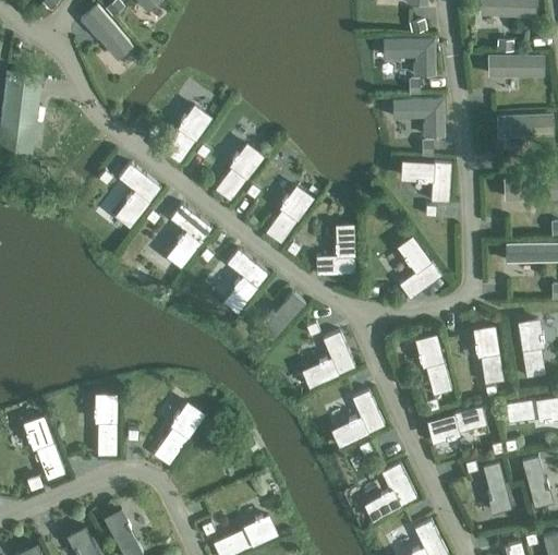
[(157,3),(160,0),(137,0),(140,2),(140,4),(145,11),(149,11),(157,5),(157,3)]
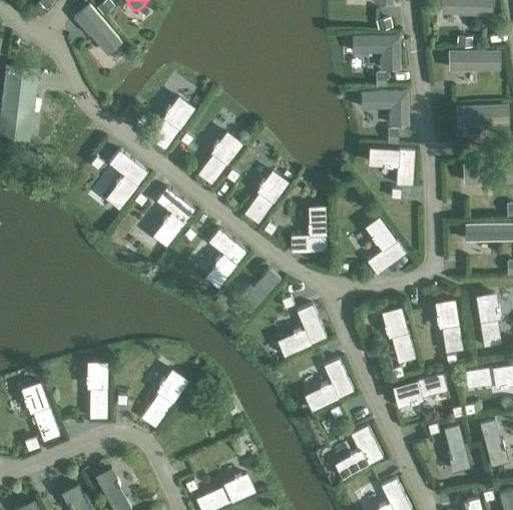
[(491,16),(492,0),(443,0),(444,3),(442,4),(442,11),(445,15),(452,15),(453,13),(469,14),(469,15),(491,16)]
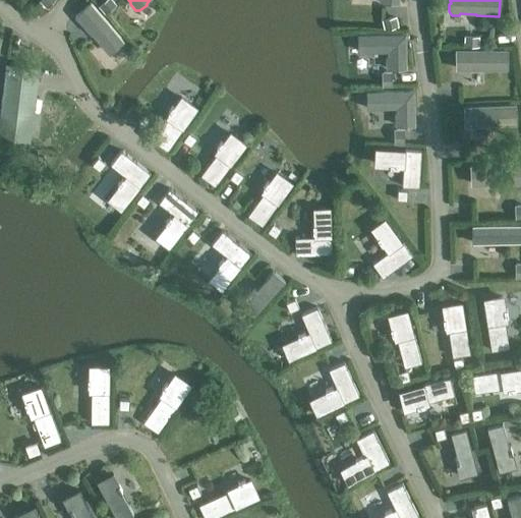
[(118,47),(123,43),(91,6),(75,18),(87,32),(89,31),(93,31),(93,35),(103,46),(102,48),(108,54),(112,55),(118,49),(118,47)]
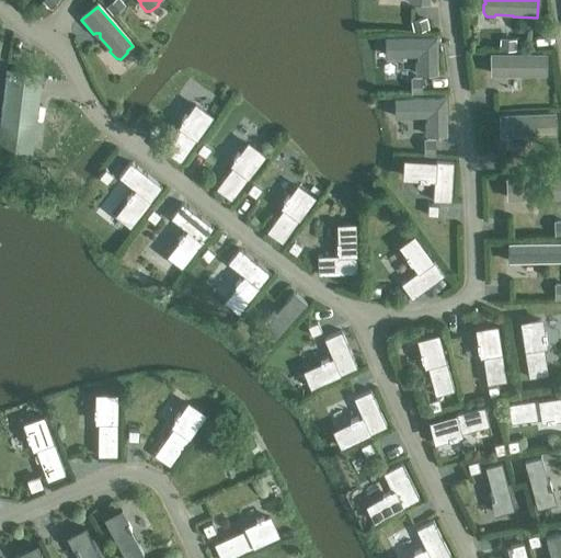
[(416,77),(437,77),(436,40),(386,41),(387,58),(419,58),(420,64),(416,64),(416,77)]
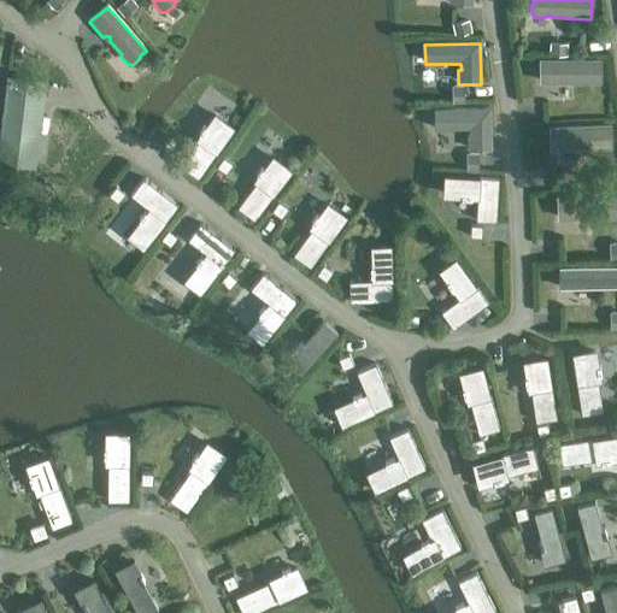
[(574,84),(600,84),(600,64),(542,64),(542,71),(540,74),(540,81),(544,86),(552,86),(554,83),(574,83),(574,84)]
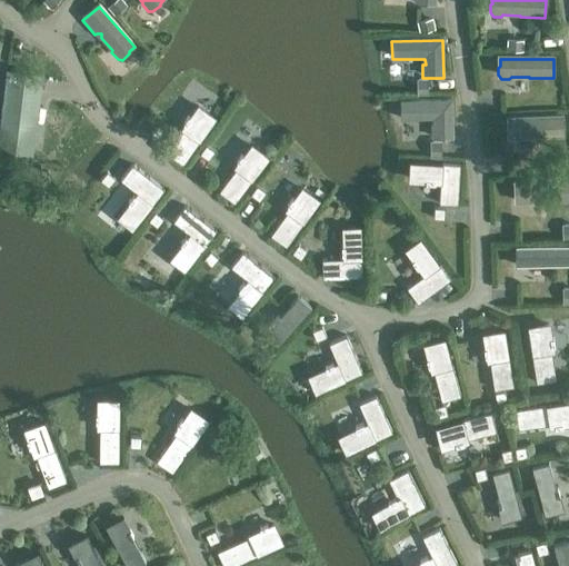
[(0,151),(32,156),(42,77),(8,72),(0,131),(0,151)]
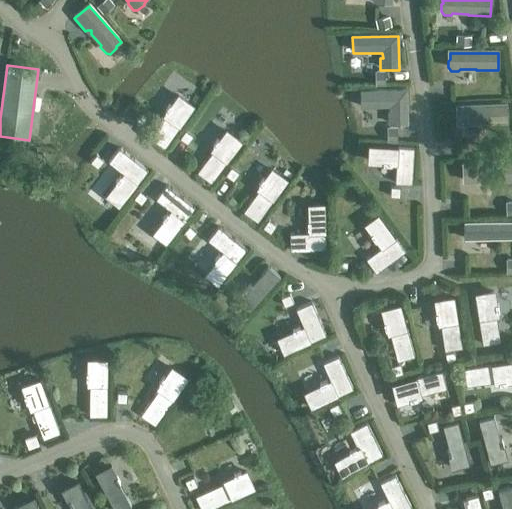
[(389,126),(407,125),(407,92),(361,92),(361,109),(391,108),(391,114),(389,114),(389,126)]
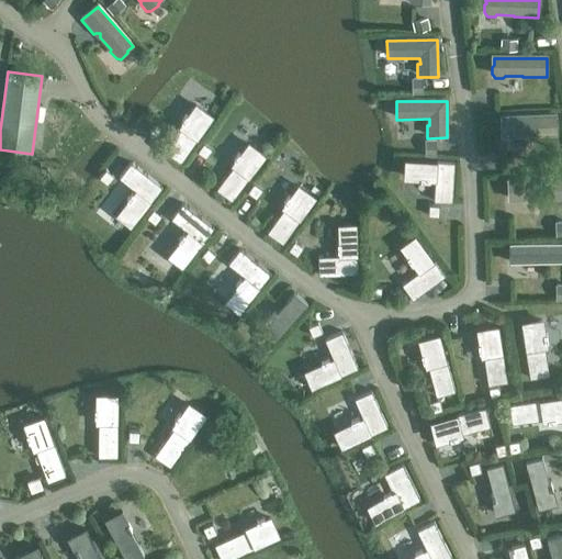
[(165,154),(181,166),(213,120),(195,108),(188,119),(186,118),(181,124),(183,125),(180,130),(181,131),(165,154)]
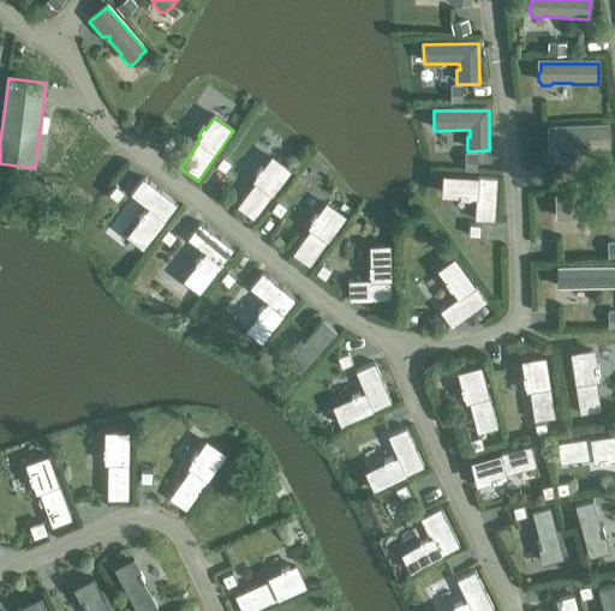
[(583,150),(609,149),(608,129),(550,131),(550,138),(549,141),(549,149),(554,153),(561,153),(563,150),(583,149),(583,150)]
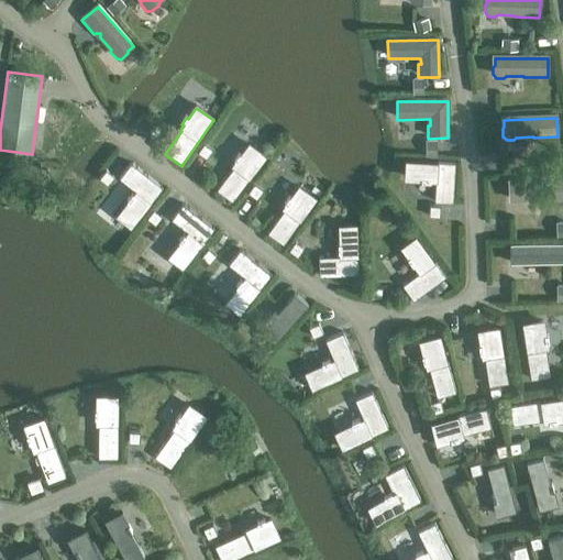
[(233,204),(266,160),(250,146),(241,157),(239,156),(234,163),(236,164),(233,168),(234,168),(217,191),(233,204)]
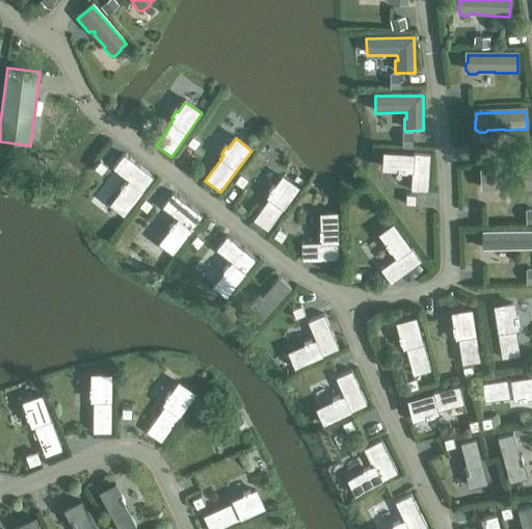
[(431,156),(384,153),(383,170),(398,170),(398,174),(406,174),(407,172),(411,172),(410,193),(429,194),(431,156)]
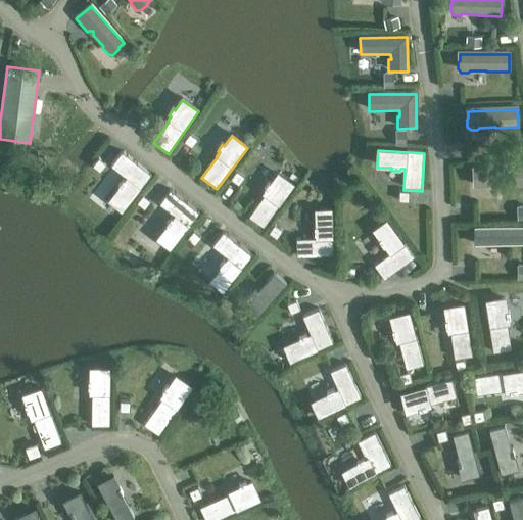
[(123,213),(151,177),(122,153),(110,168),(127,181),(125,183),(123,182),(119,188),(120,190),(110,202),(123,213)]
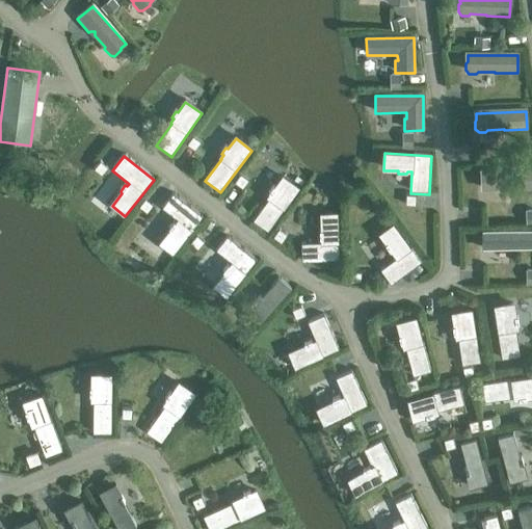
[(510,190),(531,189),(531,170),(482,174),(482,180),(481,181),(481,188),(485,191),(493,191),(494,189),(510,189),(510,190)]
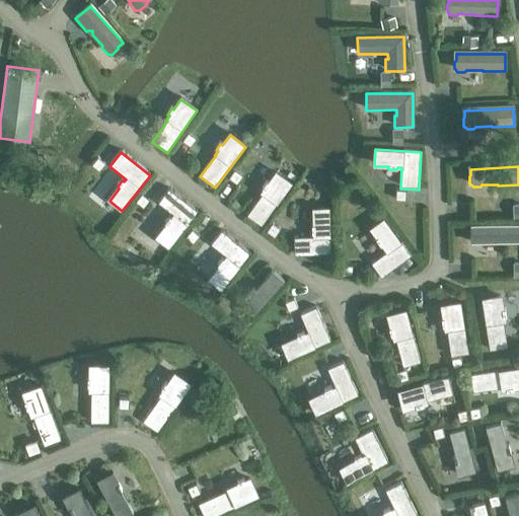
[(262,228),(292,187),(276,174),(269,185),(267,183),(263,190),(265,191),(262,194),(263,195),(246,217),(262,228)]
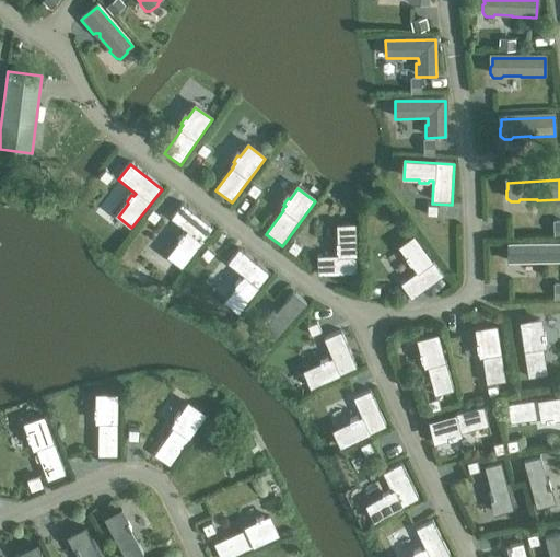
[(170,257),(183,268),(213,230),(182,205),(170,220),(187,234),(185,238),(184,235),(178,243),(179,244),(170,257)]
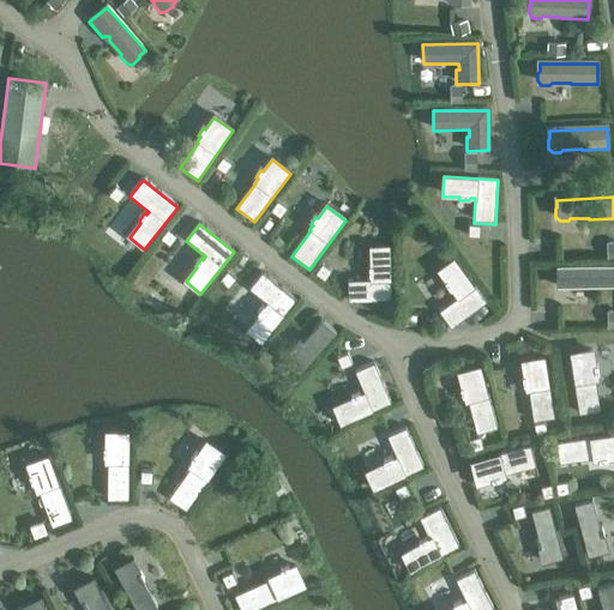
[(348,303),(392,302),(392,288),(391,248),(371,249),(372,269),(369,269),(369,278),(372,278),(372,282),(348,283),(348,303)]
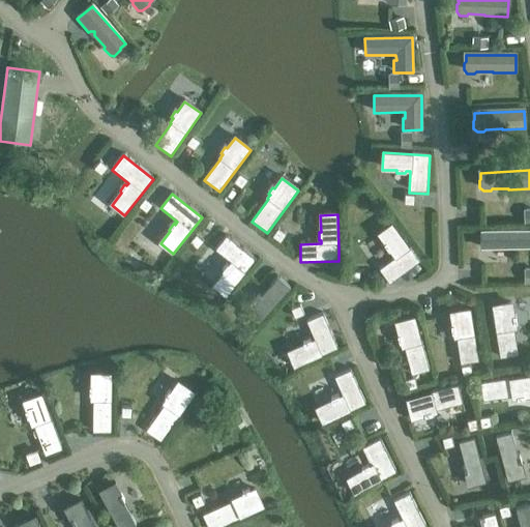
[(389,285),(420,263),(393,226),(379,235),(386,244),(384,245),(389,252),(390,251),(395,258),(379,270),(389,285)]
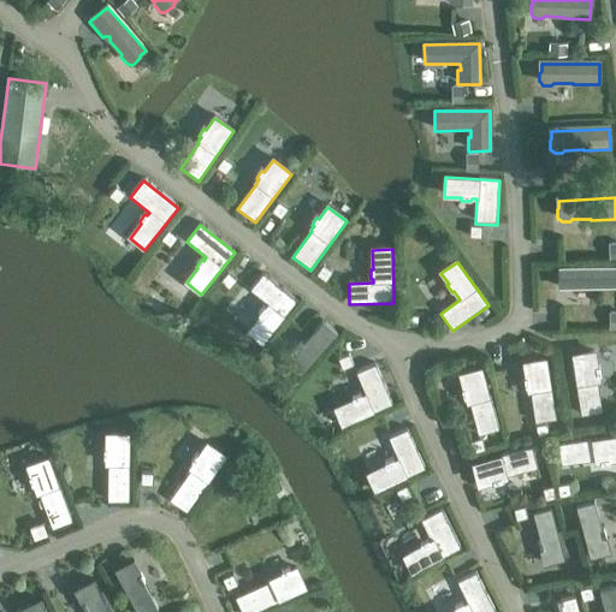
[(615,287),(615,268),(560,271),(560,277),(558,278),(558,287),(562,291),(572,291),(574,290),(615,287)]
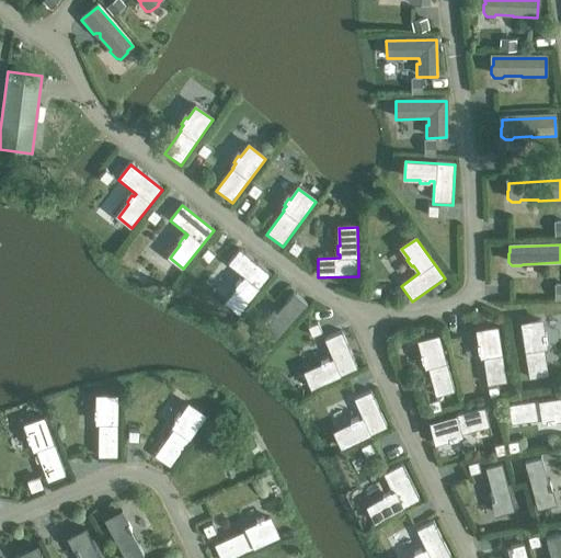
[(240,314),(271,275),(239,250),(227,265),(244,280),(242,283),(240,281),(236,287),(237,289),(226,303),(240,314)]
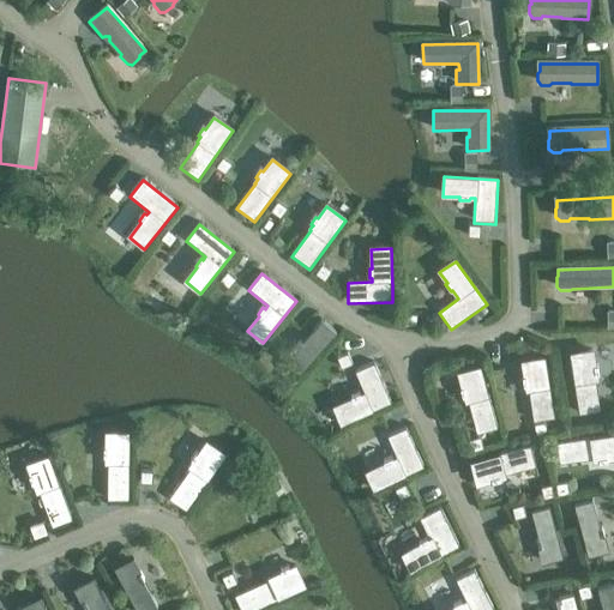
[(595,367),(593,352),(570,356),(579,416),(601,412),(596,381),(597,381),(596,375),(599,375),(597,367),(595,367)]
